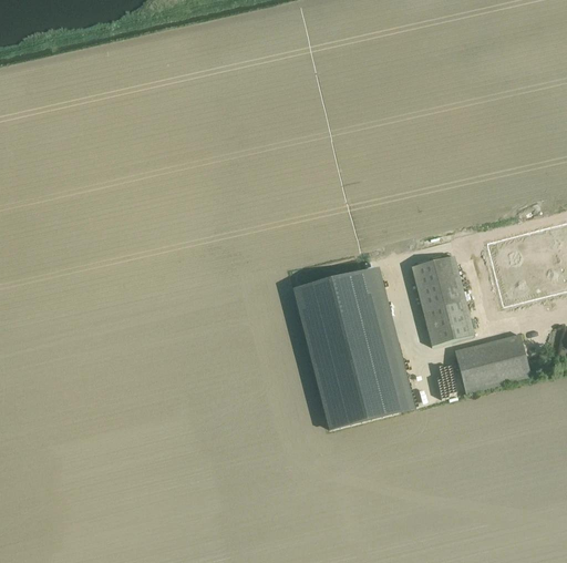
[(532,228),(486,241),(487,246),(492,264),(496,282),(500,293),(503,305),(522,300),(545,294),(560,290),(566,288),(566,218),(552,223),(532,228)]
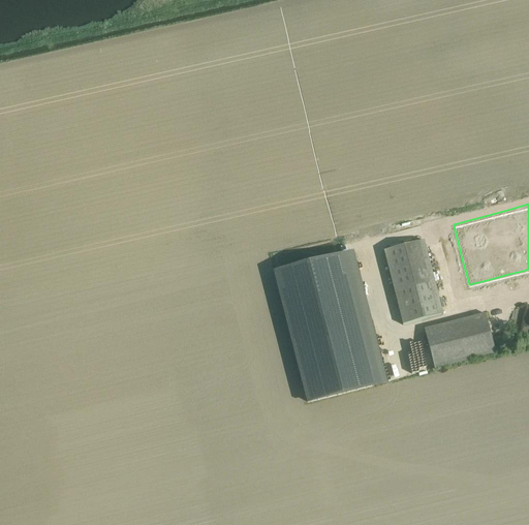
[(383,248),(403,321),(442,311),(424,238),(383,248)]
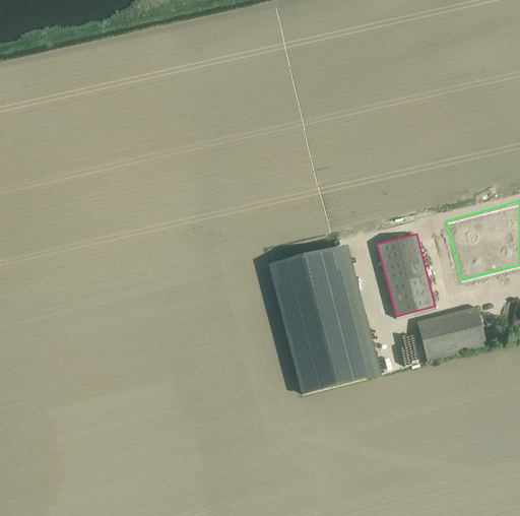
[(269,263),(303,393),(380,374),(347,244),(269,263)]
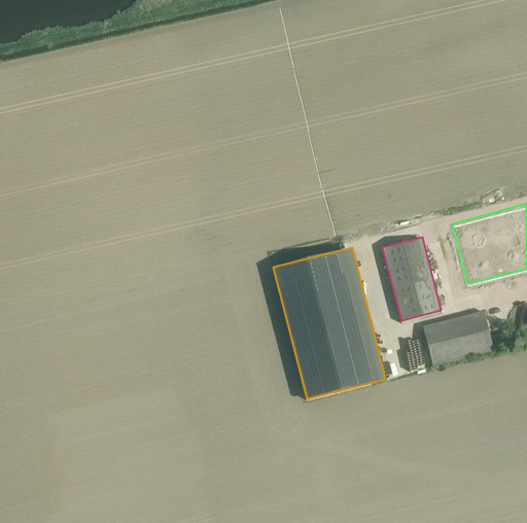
[(483,309),(422,324),(432,364),(493,349),(483,309)]
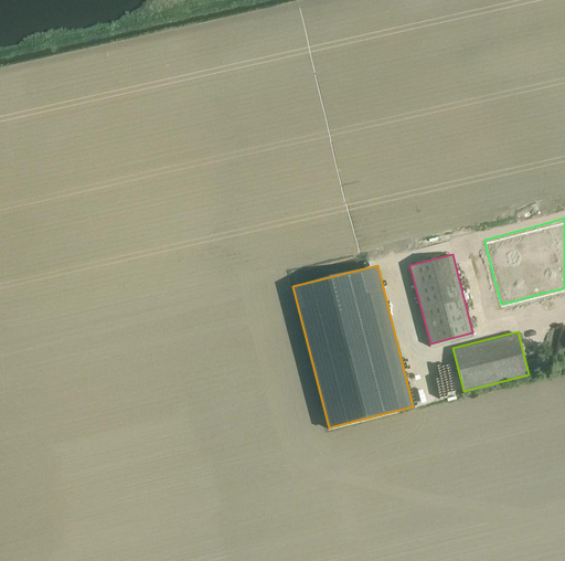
[(458,389),(446,343),(445,343),(452,372),(444,374),(448,391),(458,389)]
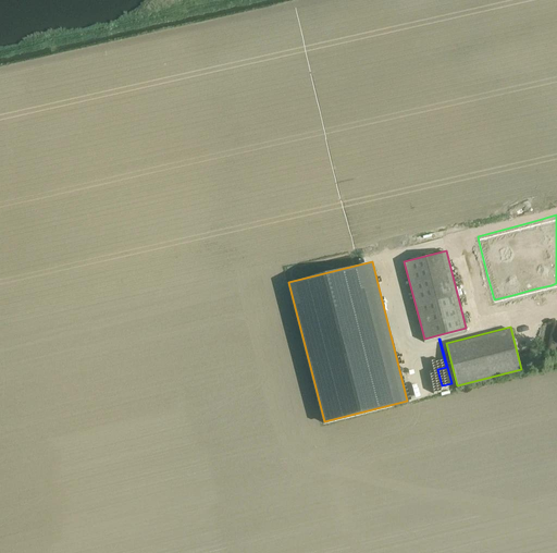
All buildings are outlined.
